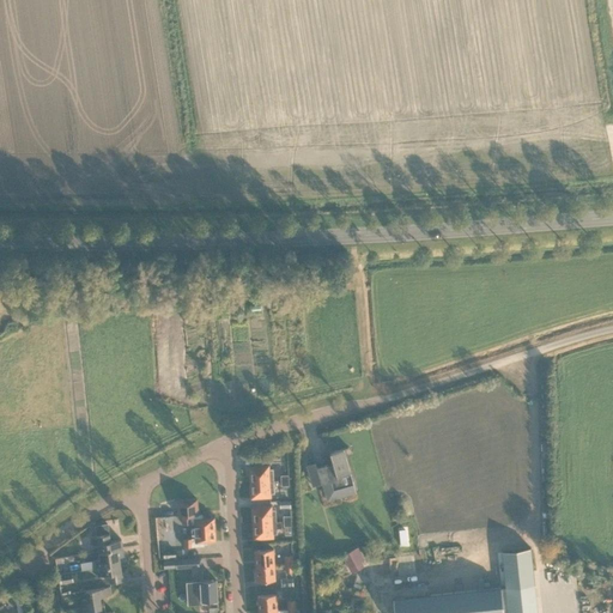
[(321,483),(331,480),(333,489),(353,484),(350,472),(344,448),(331,451),(333,462),(317,466),(315,462),(308,463),(311,480),(320,478),(321,483)]
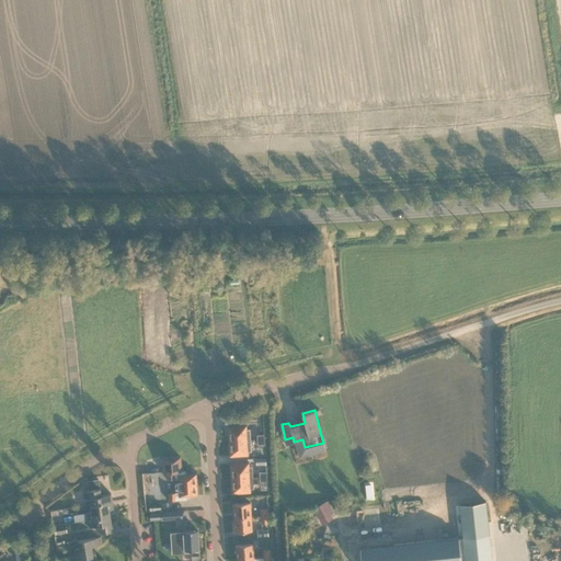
[(228,426),(229,441),(250,439),(249,428),(247,428),(247,425),(228,426)]
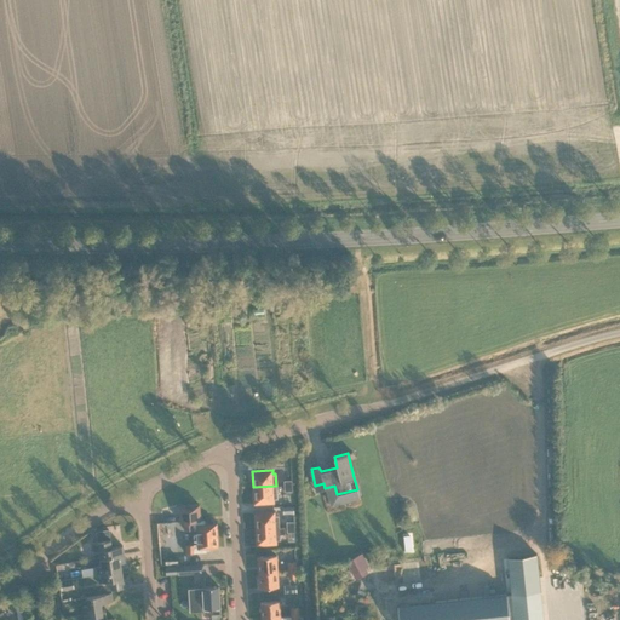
[(276,486),(253,487),(254,503),(274,501),(274,497),(277,497),(276,486)]
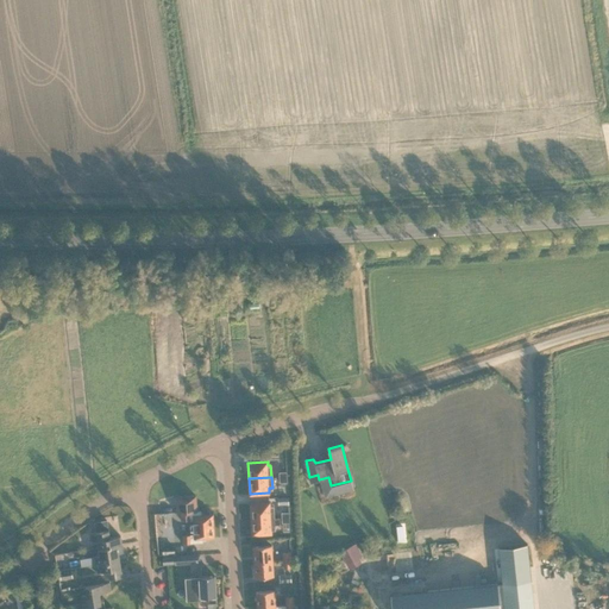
[(196,495),(176,496),(177,512),(181,512),(182,519),(193,519),(194,526),(214,525),(213,513),(203,514),(203,512),(201,512),(200,510),(198,510),(196,495)]
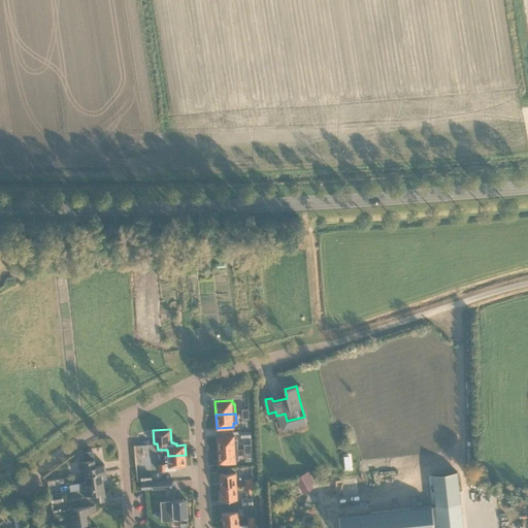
[(238,449),(238,448),(237,437),(234,437),(234,435),(217,436),(218,450),(238,449)]
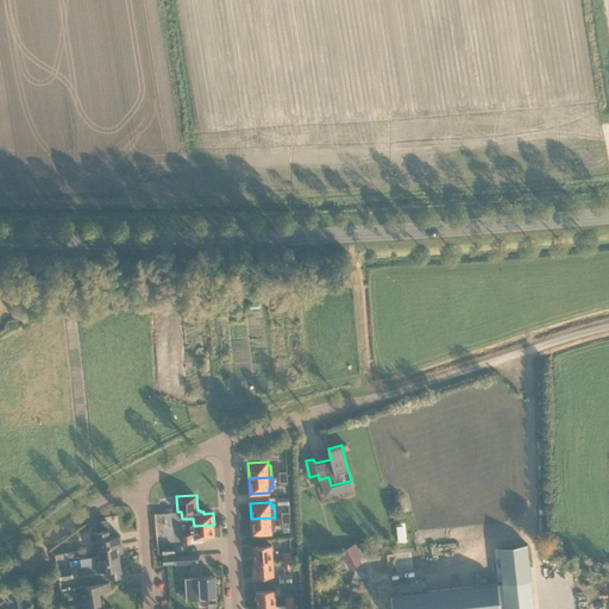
[(280,516),(275,516),(275,518),(251,519),(252,534),(271,533),(271,529),(275,529),(275,523),(280,522),(280,516)]
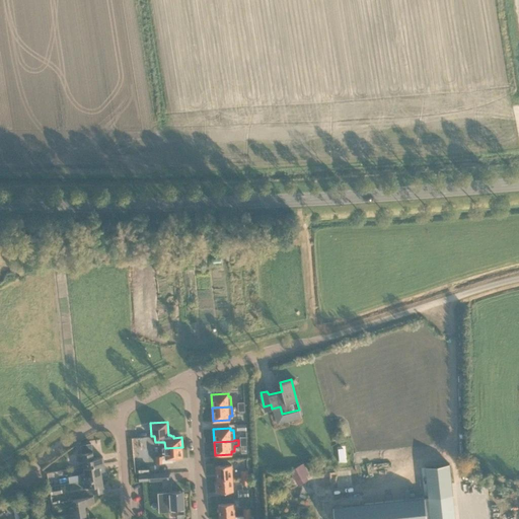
[(83,459),(84,466),(104,463),(103,456),(93,457),(92,451),(90,443),(81,444),(82,452),(78,453),(79,460),(83,459)]
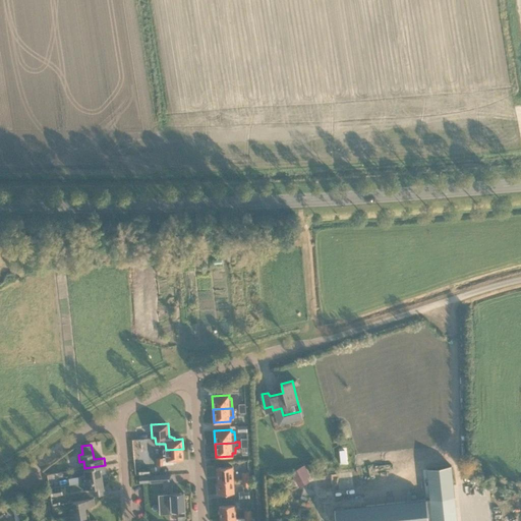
[(183,449),(166,450),(167,457),(156,458),(157,465),(174,463),(174,461),(177,461),(177,460),(184,459),(183,449)]
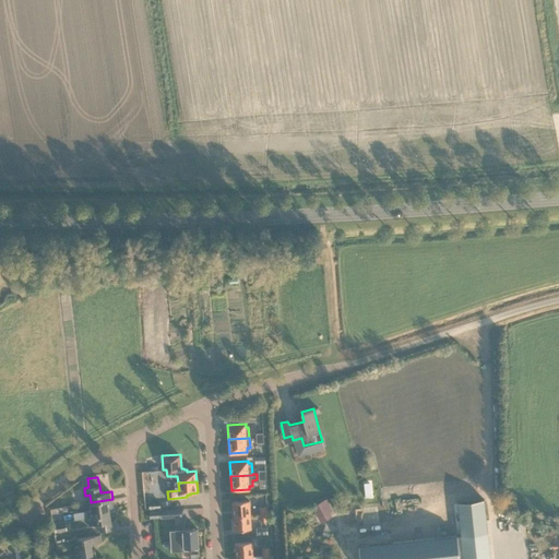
[(316,504),(324,522),(337,515),(330,498),(316,504)]
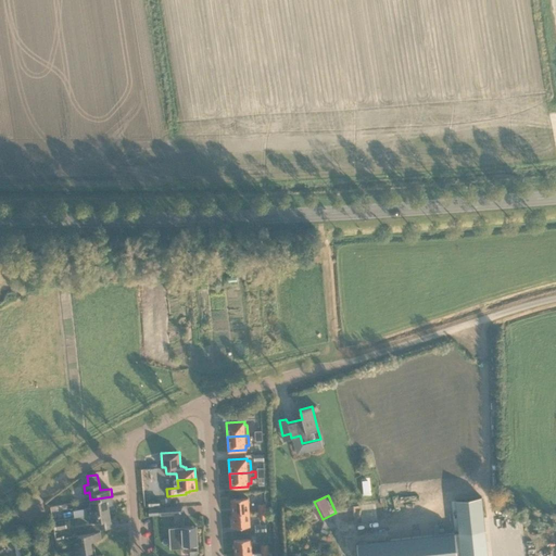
[(113,503),(112,496),(90,500),(91,506),(87,507),(88,514),(110,510),(109,504),(113,503)]
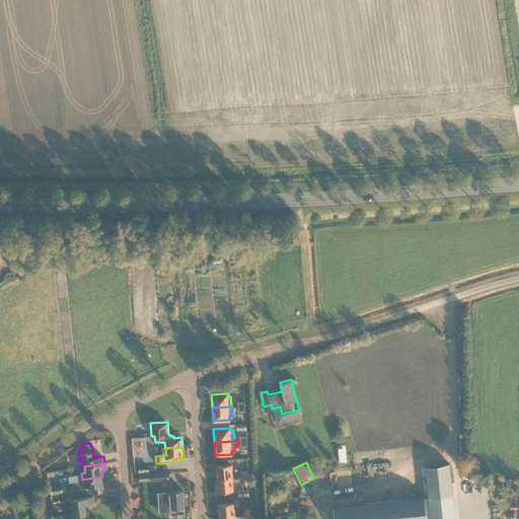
[(429,496),(332,506),(334,518),(455,518),(449,463),(425,465),(429,496)]
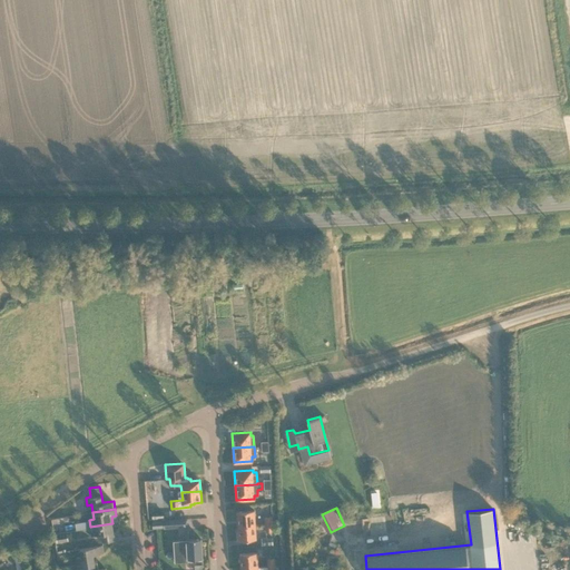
[(237,511),(238,526),(255,523),(254,510),(237,511)]
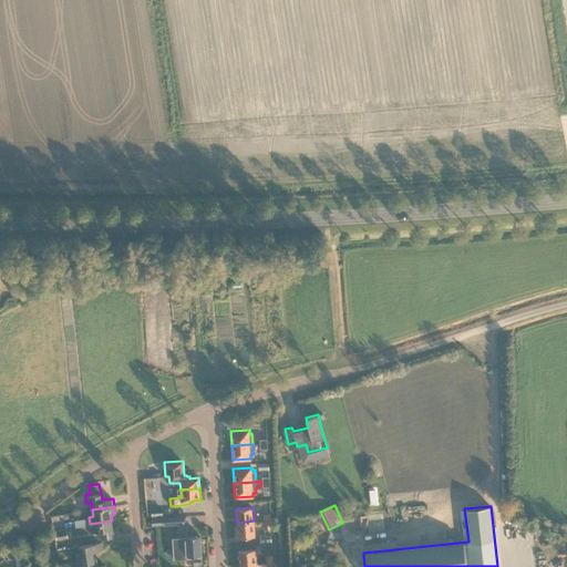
[(184,515),(163,516),(163,524),(163,525),(185,523),(184,515)]
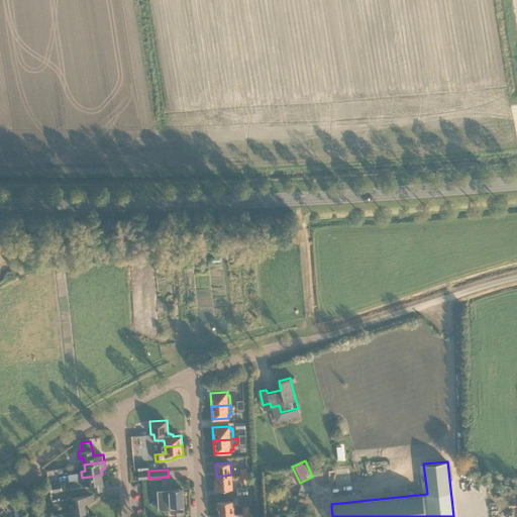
[(102,475),(82,478),(83,485),(92,484),(93,490),(108,488),(107,481),(103,482),(102,475)]
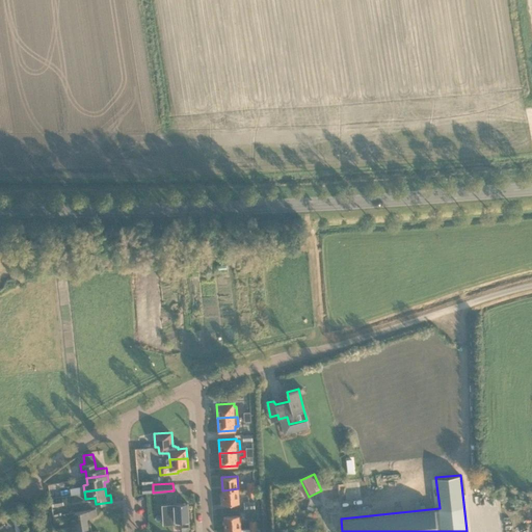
[(238,488),(222,490),(223,503),(239,502),(238,488)]
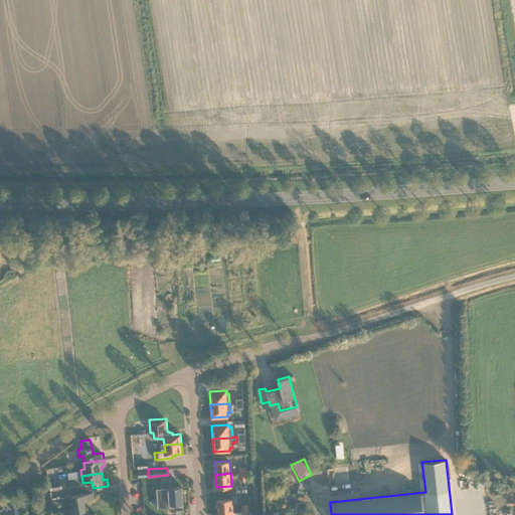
[(51,489),(61,488),(60,481),(50,482),(51,489)]
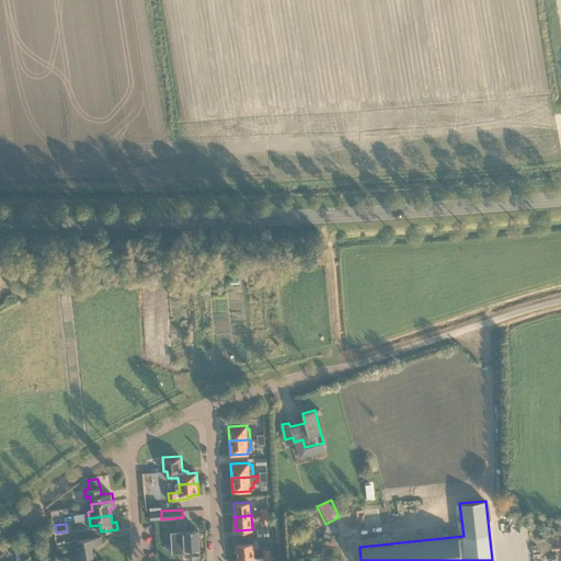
[(183,530),(170,531),(172,553),(185,552),(184,550),(199,549),(198,529),(183,530)]
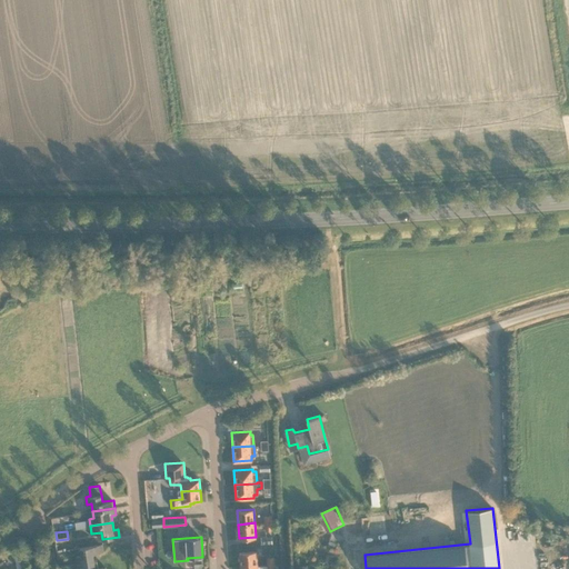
[(77,556),(78,568),(92,568),(106,567),(96,568),(93,557),(93,553),(103,551),(102,543),(80,547),(81,555),(77,556)]
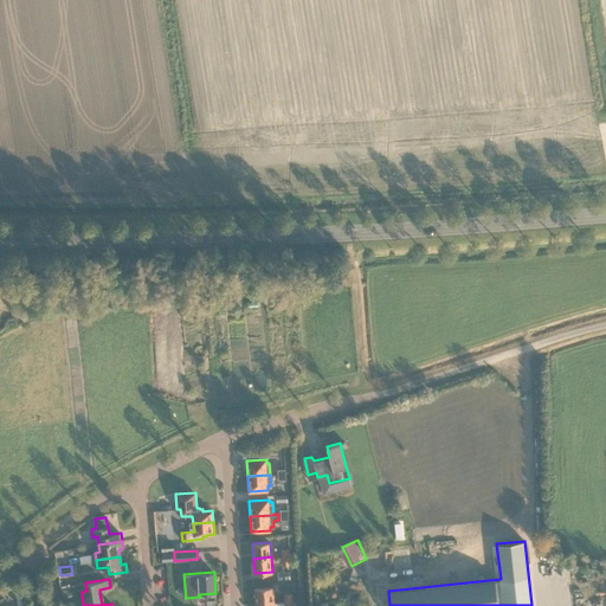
[(255,588),(256,603),(275,601),(274,586),(255,588)]
